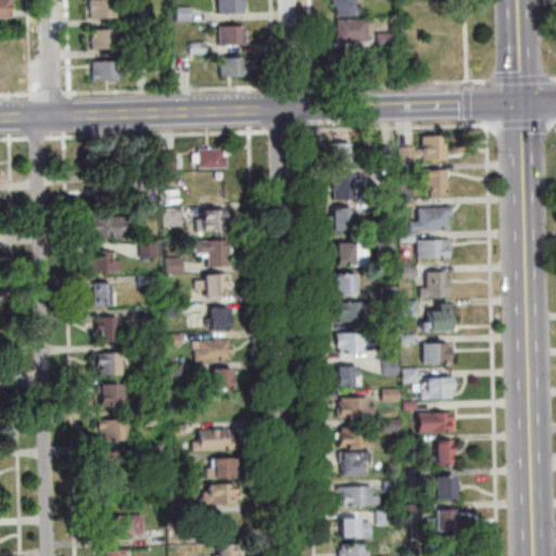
[(0,0),(0,14),(9,14),(8,0),(0,0)]
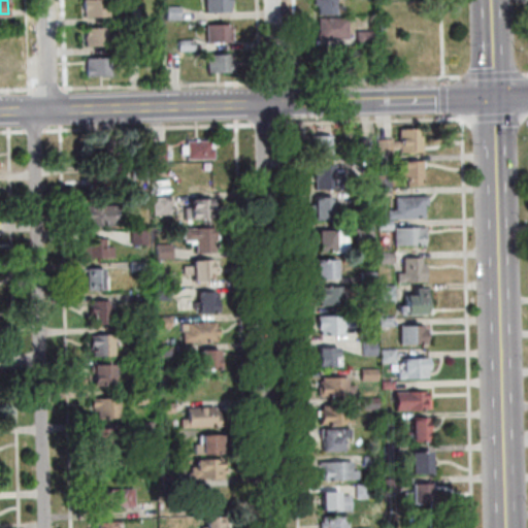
[(110,0),(110,17),(86,18),(85,0),(110,0)]
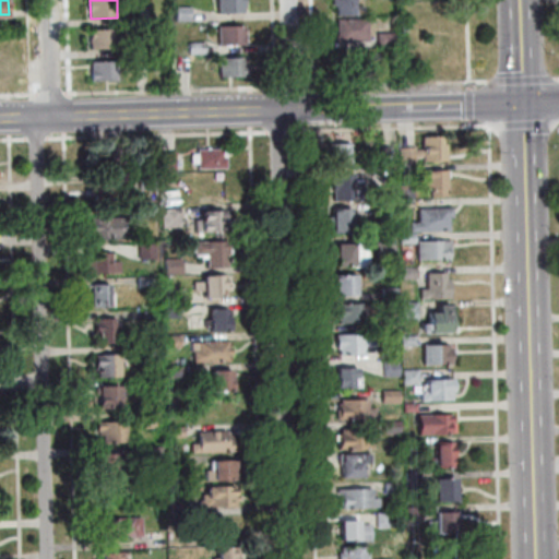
[(219,13),(219,0),(247,0),(247,6),(246,6),(246,12),(219,13)]
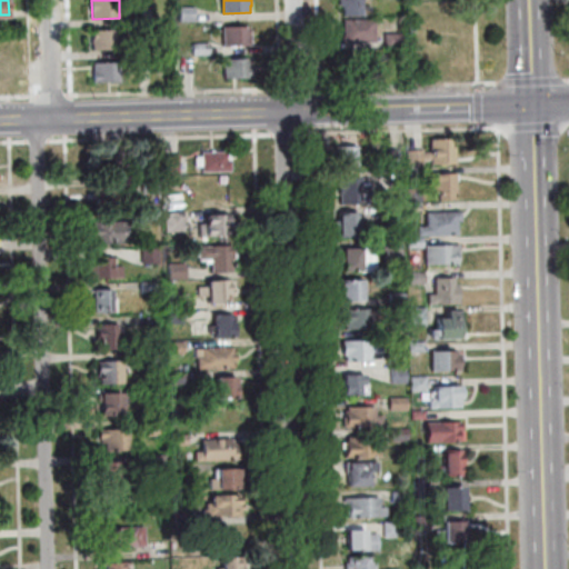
[(365,0),(366,7),(372,7),(372,16),(346,17),(346,6),(341,6),(340,0),(365,0)]
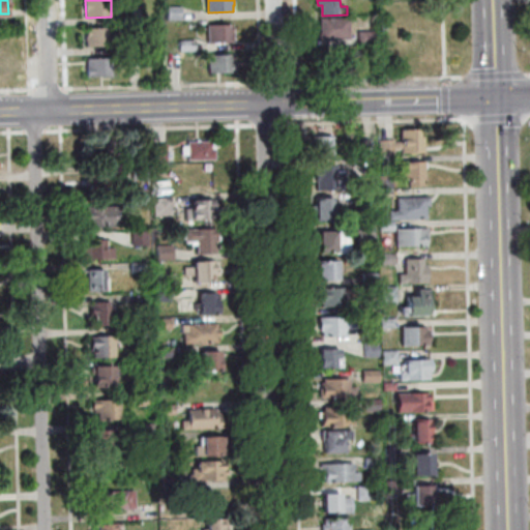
[(168,21),(168,6),(182,6),(183,20),(168,21)]
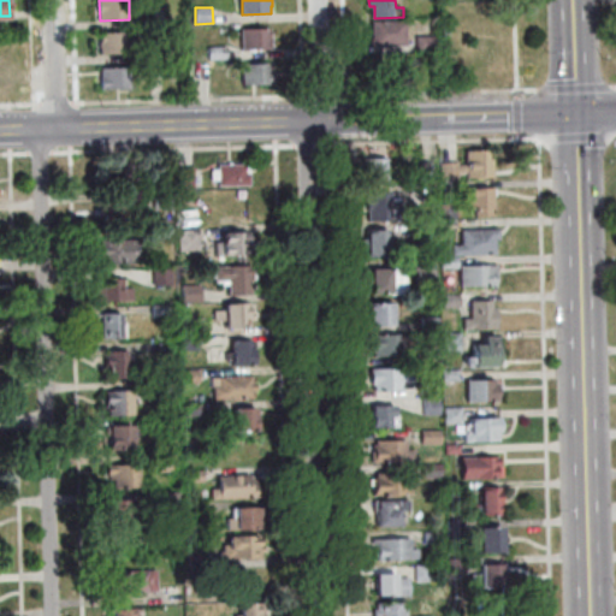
[(374,21),(407,19),(408,43),(372,45),(371,35),(374,35),(374,21)]
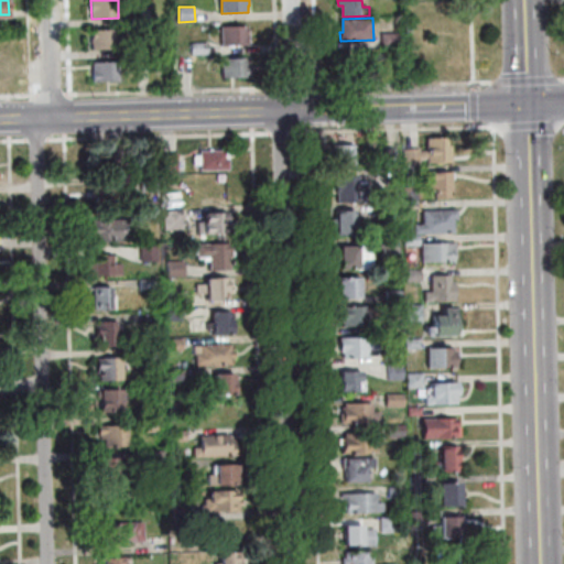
[(223,44),(223,25),(249,24),(249,32),(251,32),(251,38),(249,38),(249,43),(223,44)]
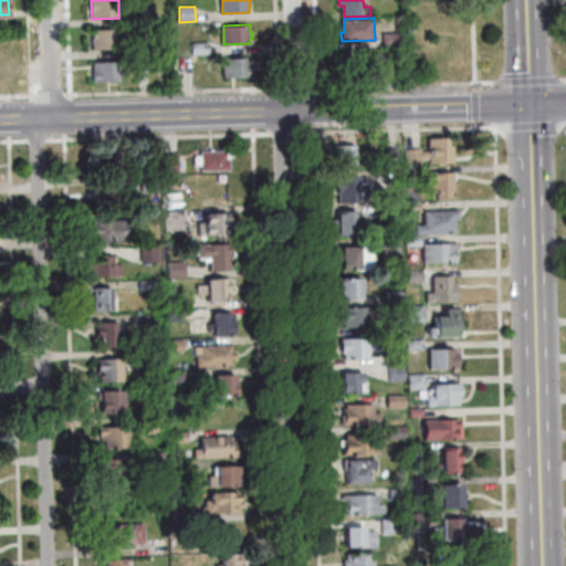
[(93,30),(119,29),(121,48),(94,49),(93,30)]
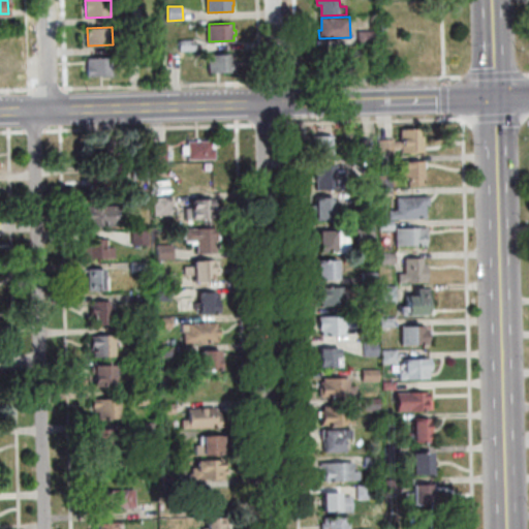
[(359,32),(376,31),(376,42),(360,43),(359,32)]
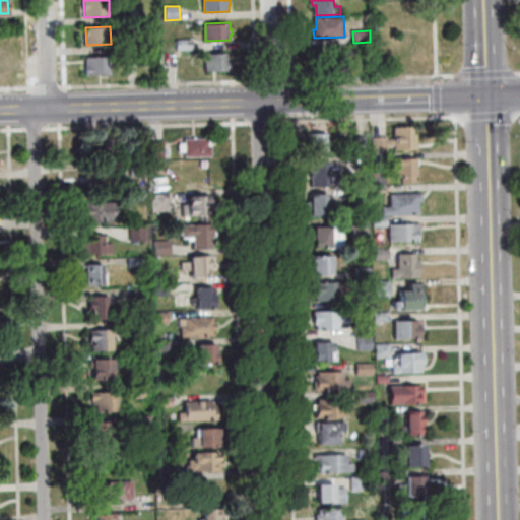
[(178,50),(177,40),(193,39),(194,50),(178,50)]
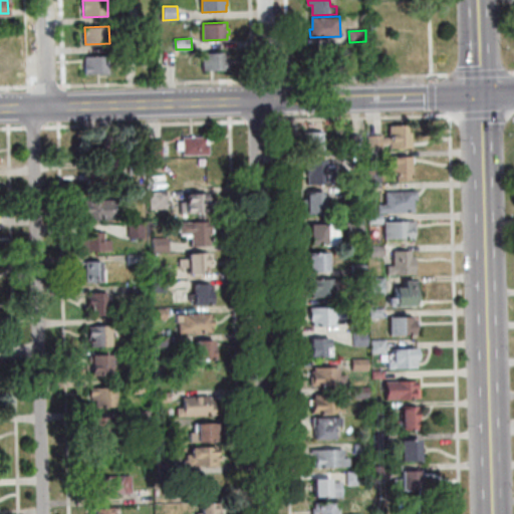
[(228,51),(228,58),(229,58),(230,68),(204,69),(204,52),(228,51)]
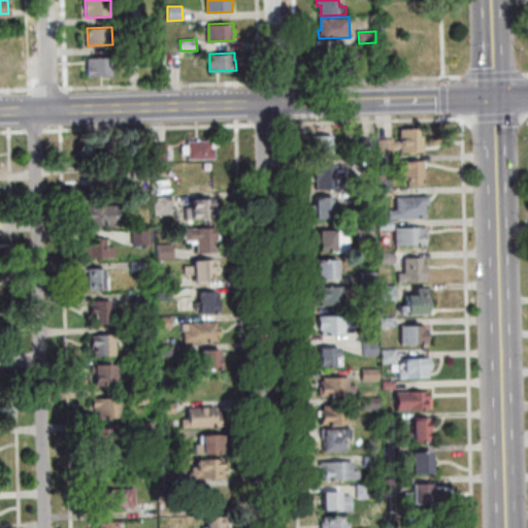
[(88,57),(112,57),(113,74),(88,75),(87,65),(88,65),(88,57)]
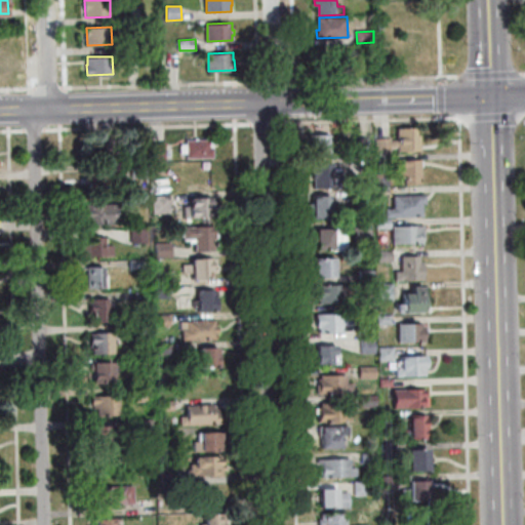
[(378,155),(378,140),(392,139),(392,143),(399,143),(399,128),(416,127),(416,135),(421,135),(421,151),(400,152),(400,149),(392,149),(392,155),(378,155)]
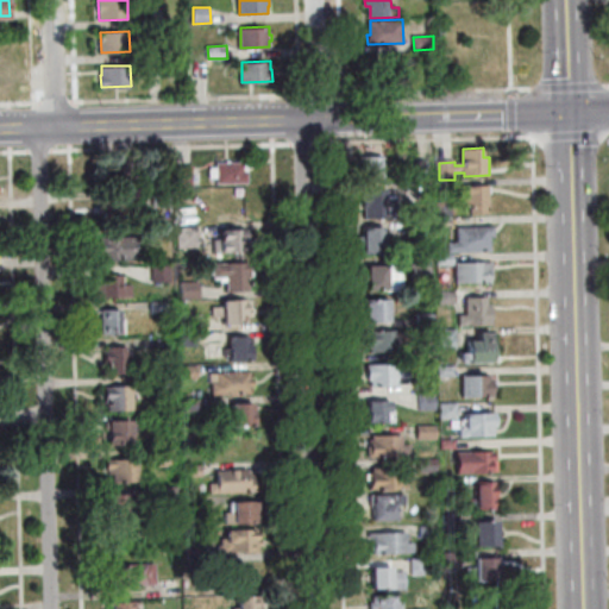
[(364,181),(363,159),(384,159),(384,181),(364,181)]
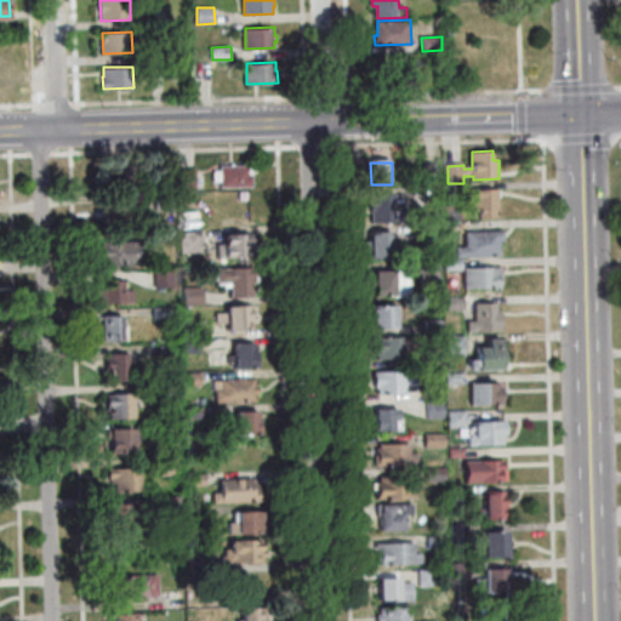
[(427,183),(426,164),(437,164),(438,183),(427,183)]
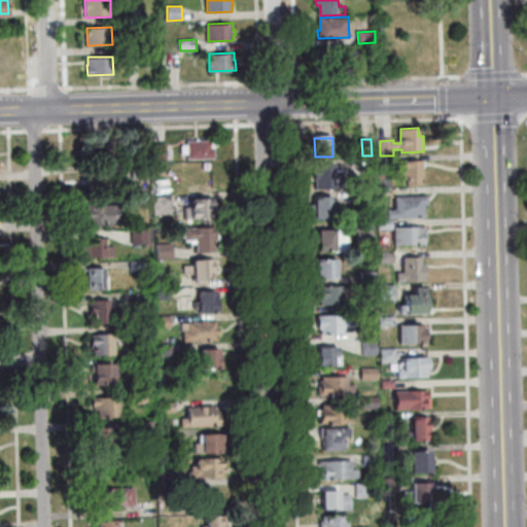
[(188,140),(214,140),(215,157),(189,159),(188,140)]
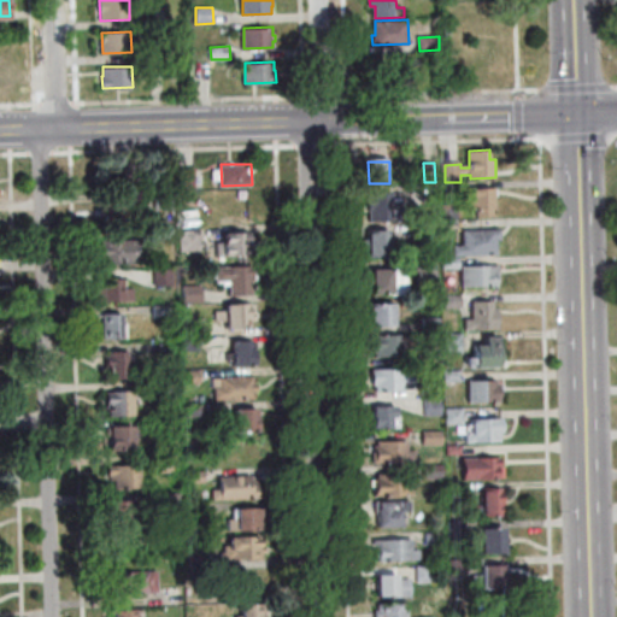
[(195,188),(180,188),(178,168),(195,166),(195,188)]
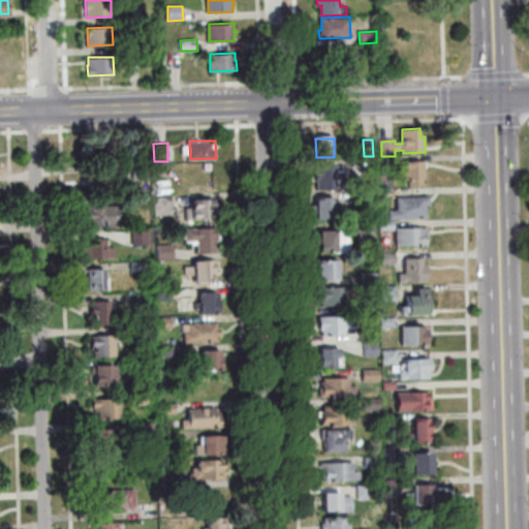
[(373,176),(359,176),(359,161),(372,160),(373,176)]
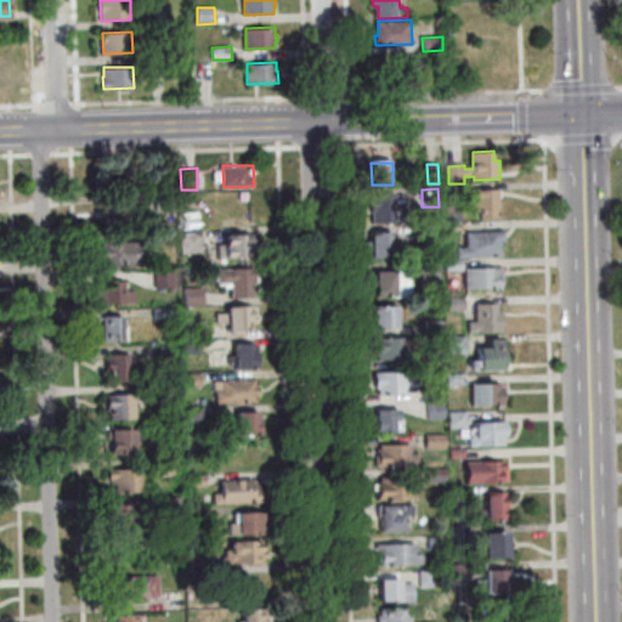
[(474,213),(474,201),(479,201),(478,192),(499,191),(501,211),(497,213),(498,218),(482,219),(482,213),(474,213)]
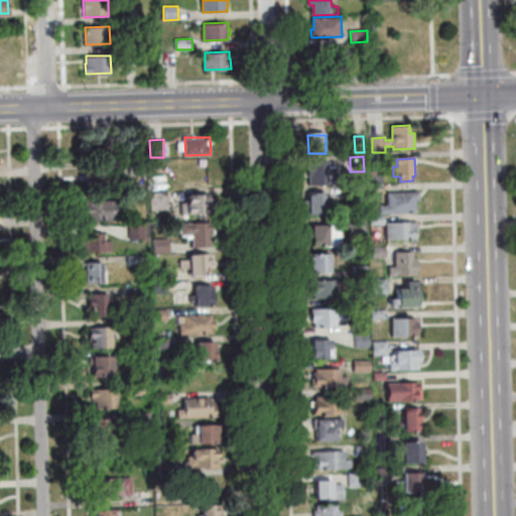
[(310,161),(329,161),(329,170),(337,170),(338,185),(310,186),(310,161)]
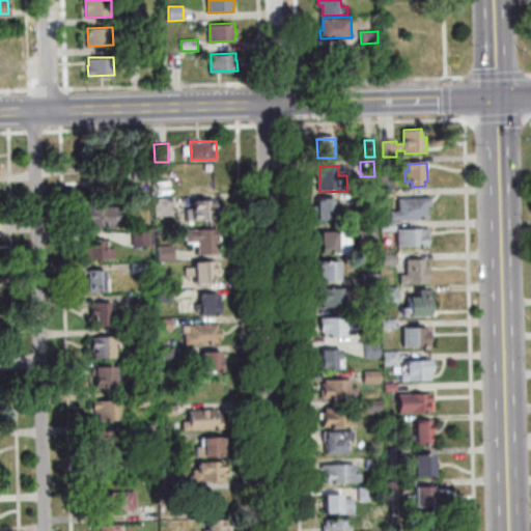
[(395,189),(383,189),(383,175),(395,174),(395,189)]
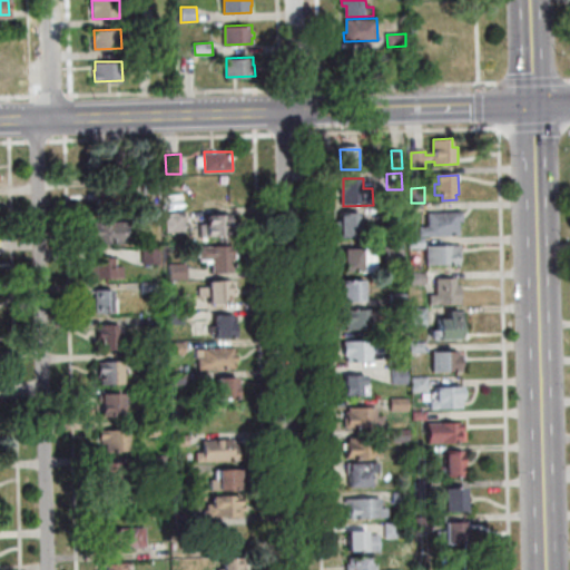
[(386,225),(385,210),(403,209),(403,225),(386,225)]
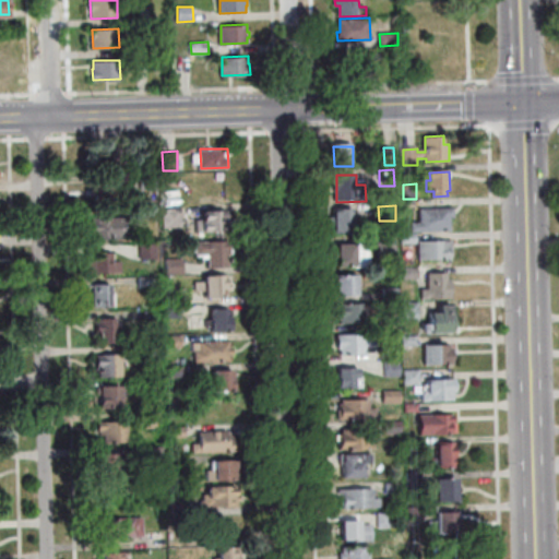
[(412,222),(421,222),(420,209),(454,207),(454,216),(451,216),(451,230),(413,232),(412,222)]
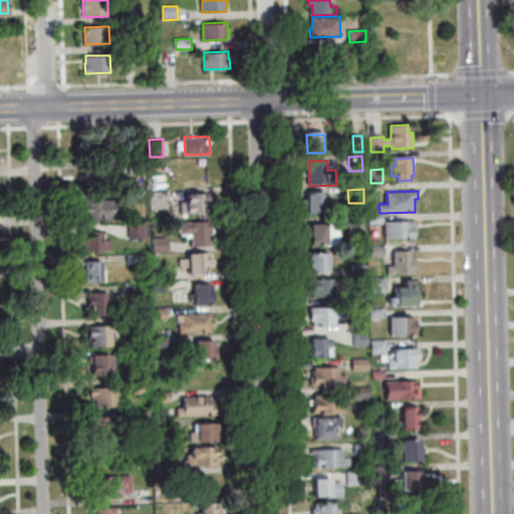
[(151,193),(168,192),(169,208),(152,209),(151,193)]
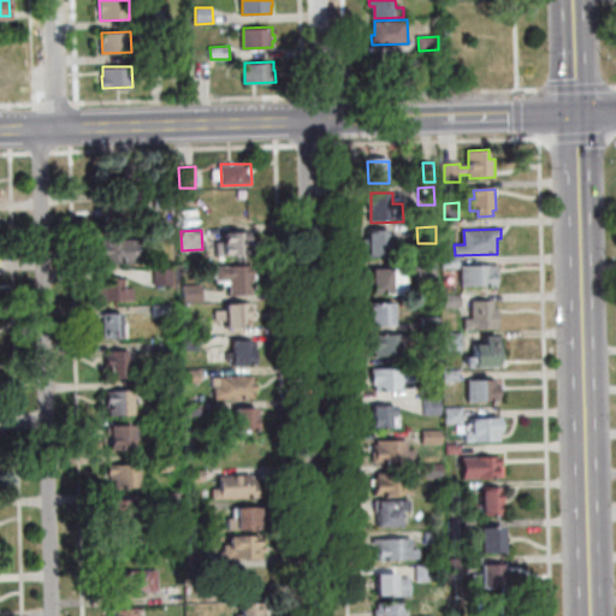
[(369,259),(368,232),(390,231),(391,258),(369,259)]
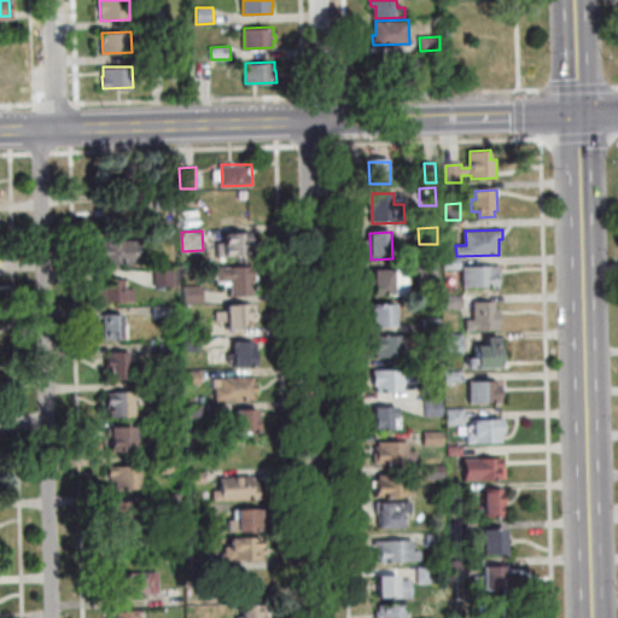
[(219,257),(219,244),(226,243),(226,233),(249,233),(250,256),(219,257)]
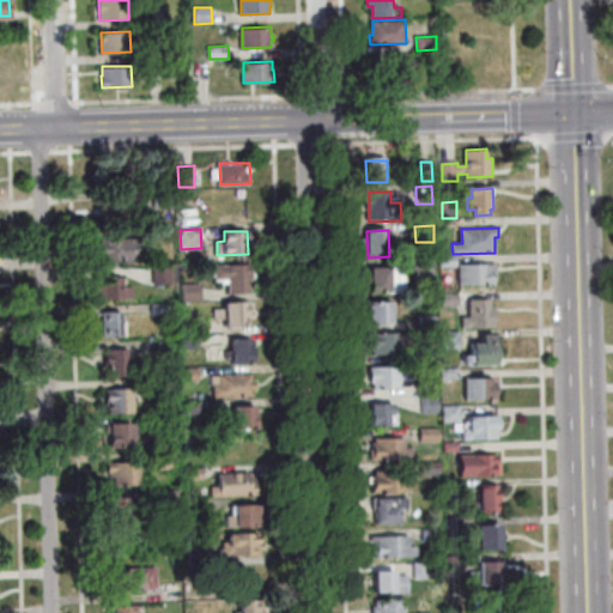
[(103,261),(103,238),(135,238),(135,260),(103,261)]
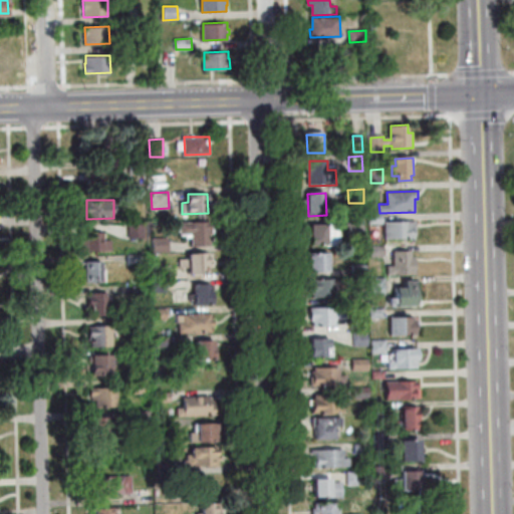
[(371,226),(370,216),(382,215),(382,225),(371,226)]
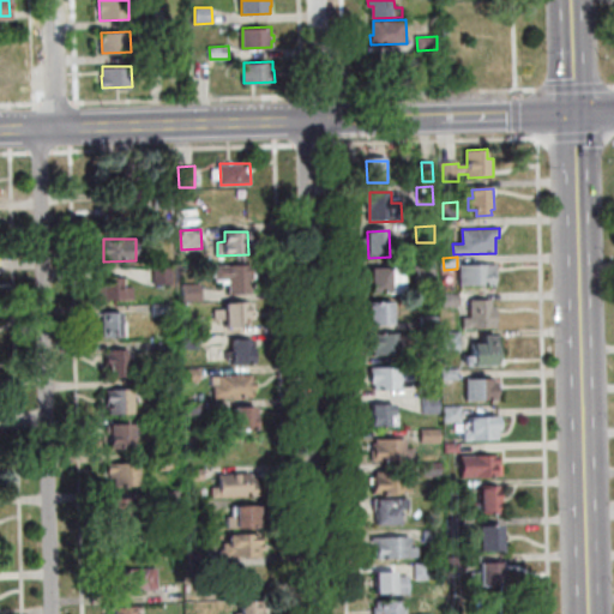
[(461,265),(497,264),(498,272),(497,274),(497,284),(462,286),(461,265)]
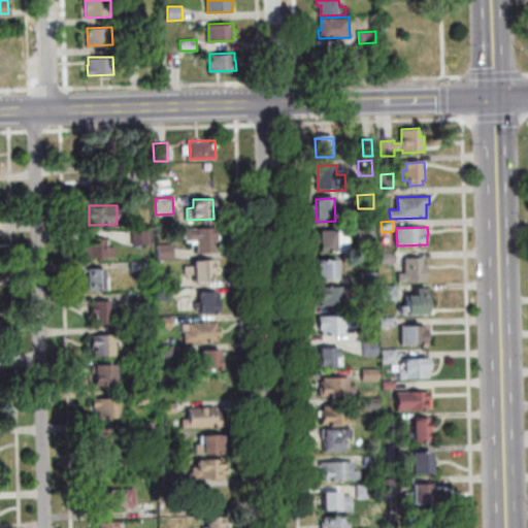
[(217,228),(218,252),(198,253),(198,241),(186,241),(186,229),(217,228)]
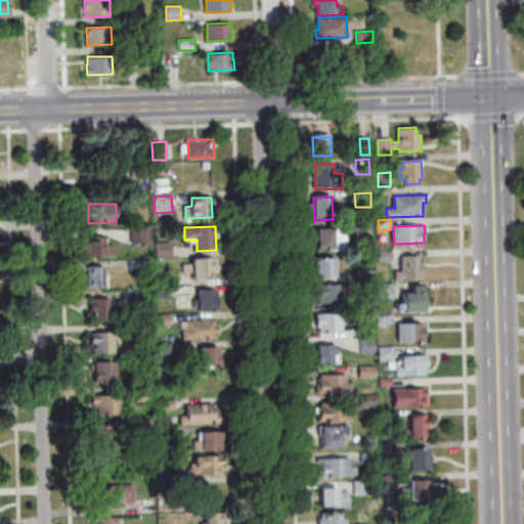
[(148,244),(132,245),(131,230),(147,229),(148,244)]
